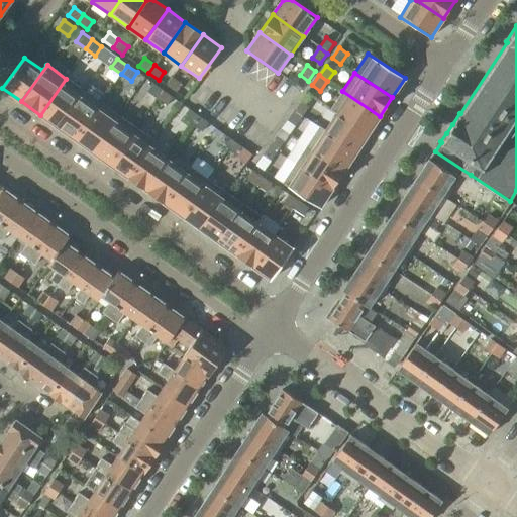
[(166,86),(176,93),(182,85),(172,78),(166,86)]
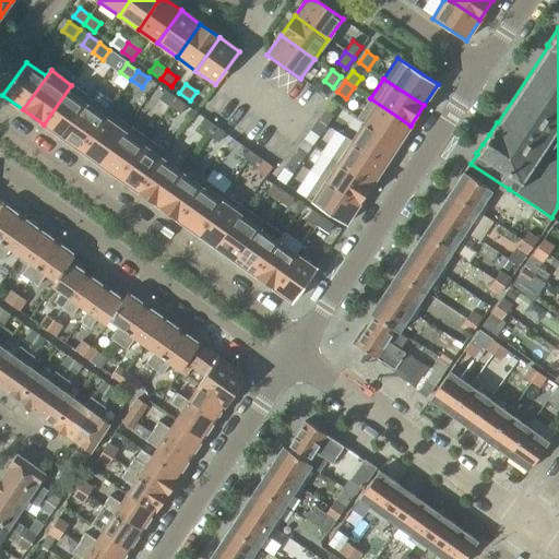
[(44,125),(62,138),(91,98),(71,85),(44,125)]
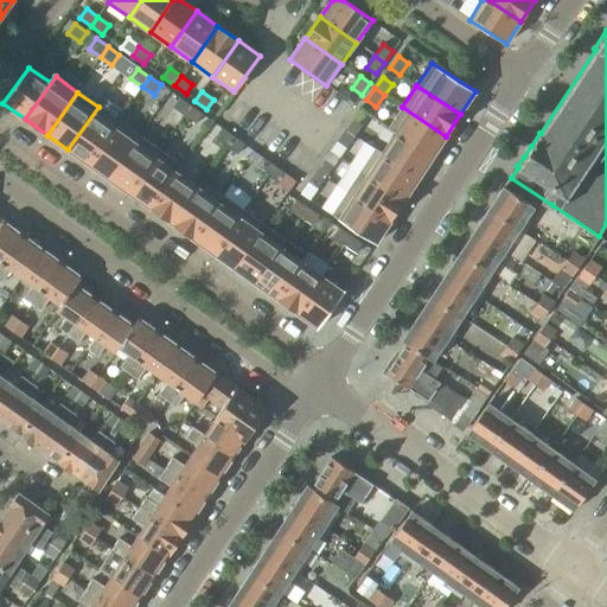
[(172,108),(184,116),(191,107),(179,98),(172,108)]
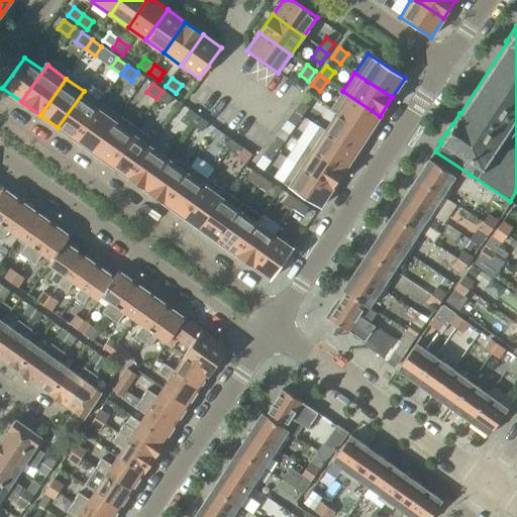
[(58,127),(76,140),(102,104),(106,97),(88,85),(84,91),(58,127)]
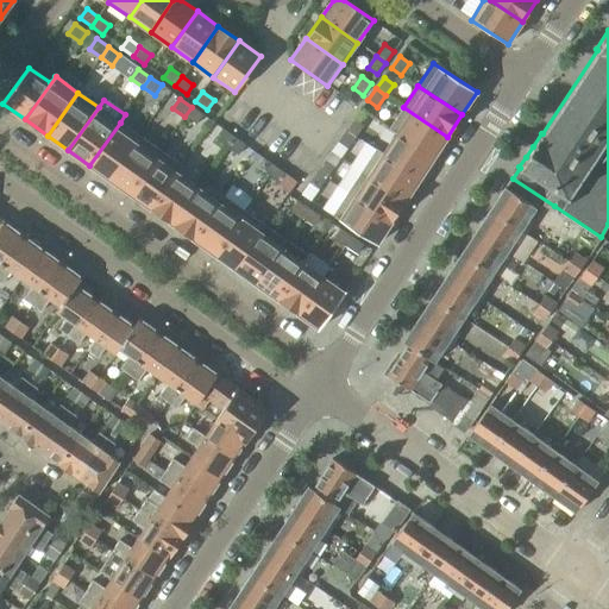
[(192,107),(184,117),(196,125),(203,115),(192,107)]
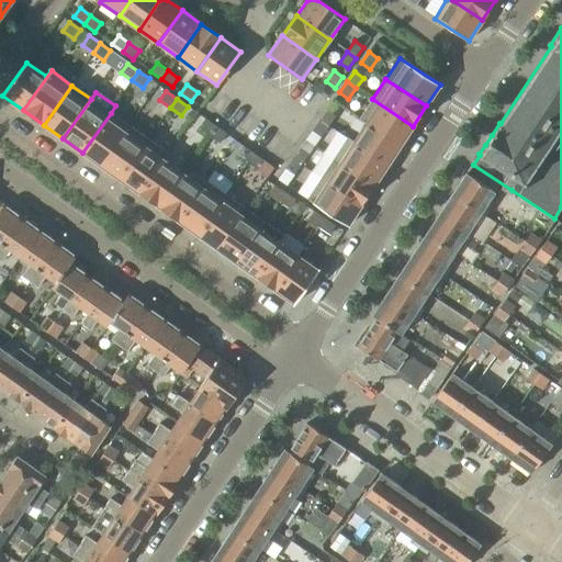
[(372,99),(359,119),(400,146),(413,126),(372,99)]
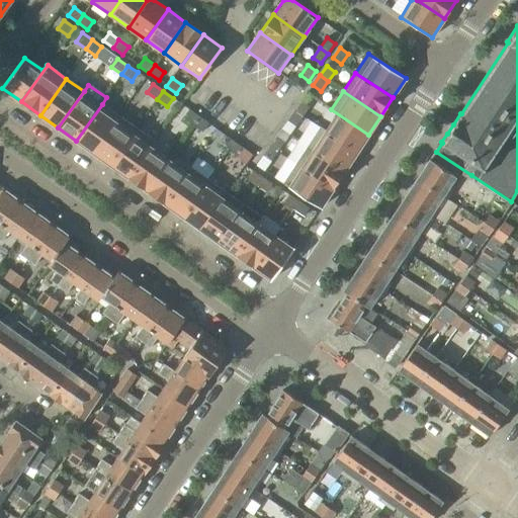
[(301,101),(294,111),(303,116),(310,107),(301,101)]
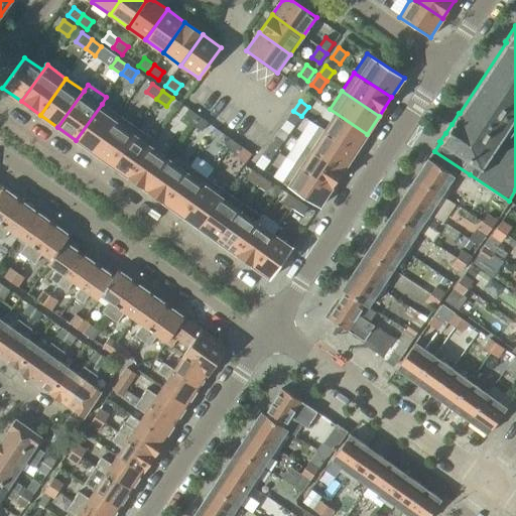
[(76,140),(93,152),(119,116),(102,104),(76,140)]
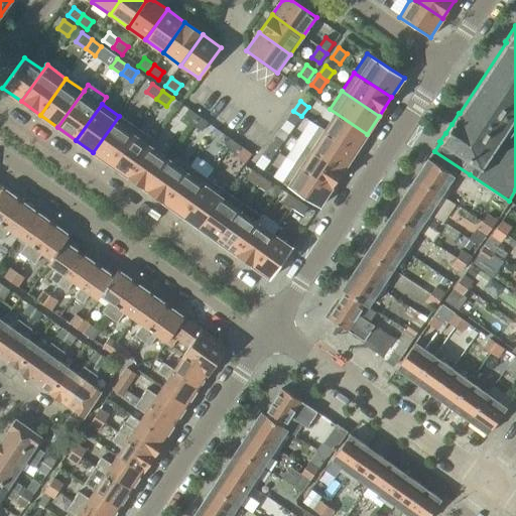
[(182,117),(192,124),(199,116),(188,109),(182,117)]
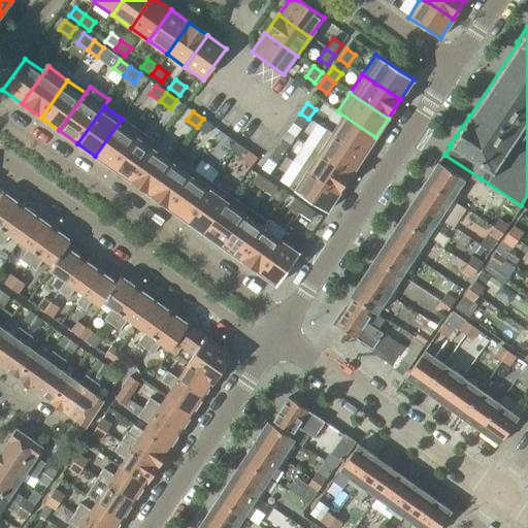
[(326,129),(326,130),(364,155),(375,137),(337,111),(337,112),(344,117),(333,134),(326,129)]
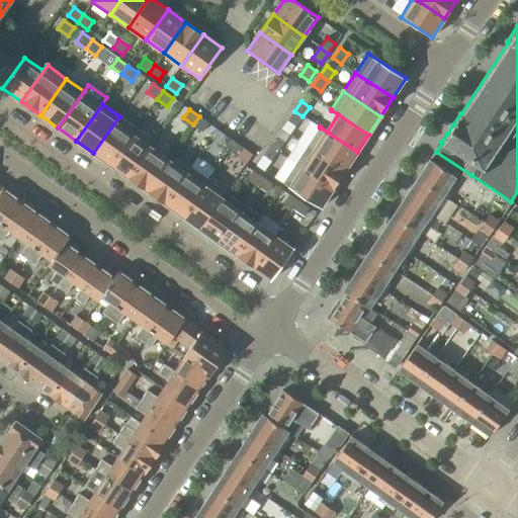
[(303,116),(294,111),(287,120),(295,126),(303,116)]
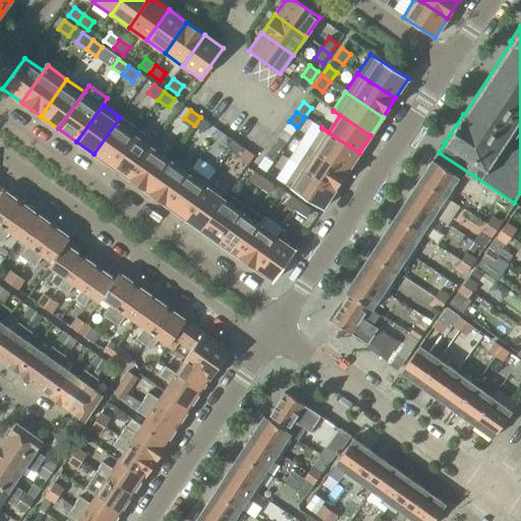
[(94,154),(112,167),(138,130),(120,117),(94,154)]
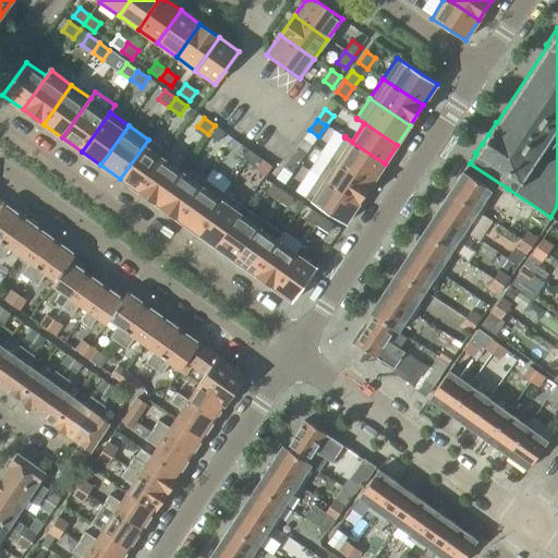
[(215,125),(208,134),(219,142),(225,133),(215,125)]
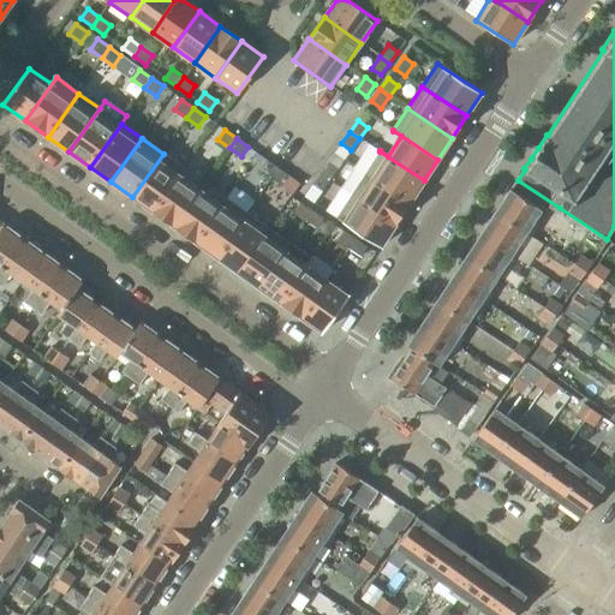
[(380,151),(365,174),(410,203),(424,180),(380,151)]
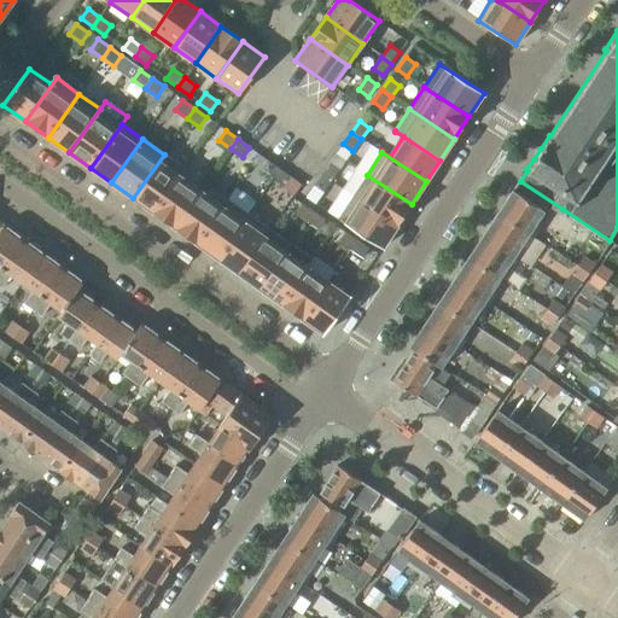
[(133,198),(155,213),(180,176),(179,176),(185,169),(164,155),(133,198)]
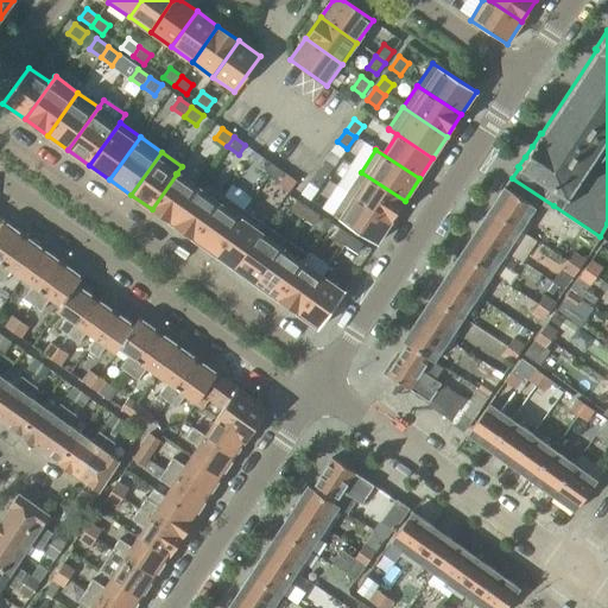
[(257,168),(268,176),(276,166),(264,158),(257,168)]
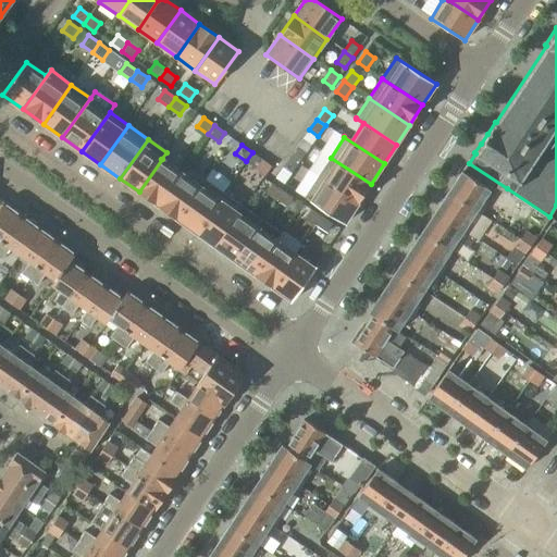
[(297,147),(289,158),(298,164),(306,153),(297,147)]
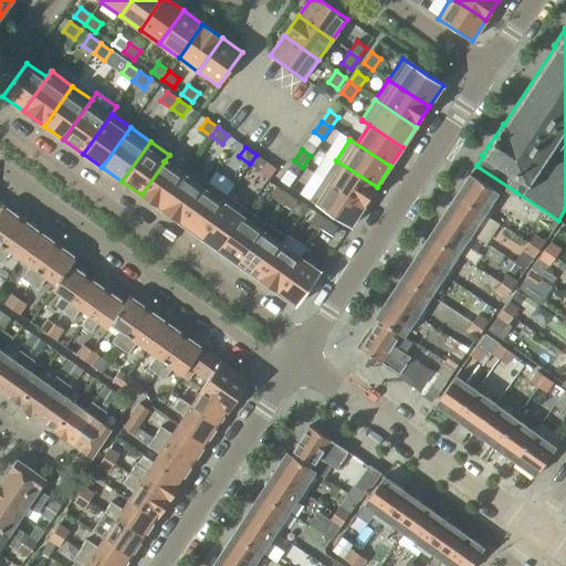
[(257,155),(250,164),(261,171),(266,163),(257,155)]
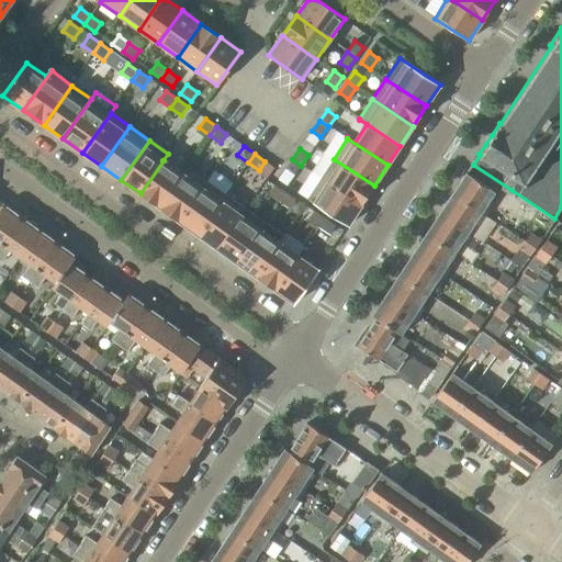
[(301,166),(292,159),(284,170),(293,176),(301,166)]
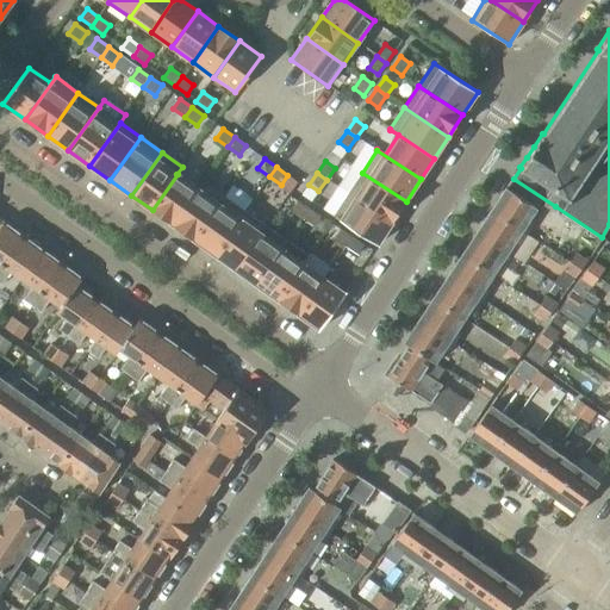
[(362,173),(348,194),(392,223),(406,201),(362,173)]
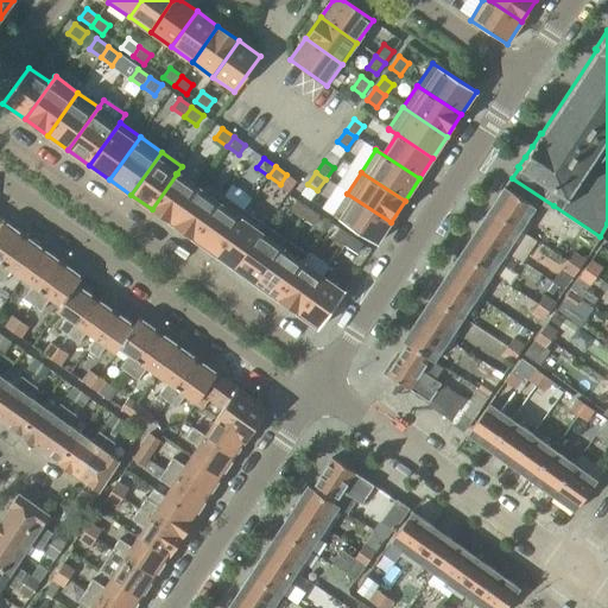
[(152,209),(172,225),(198,189),(177,173),(152,209)]
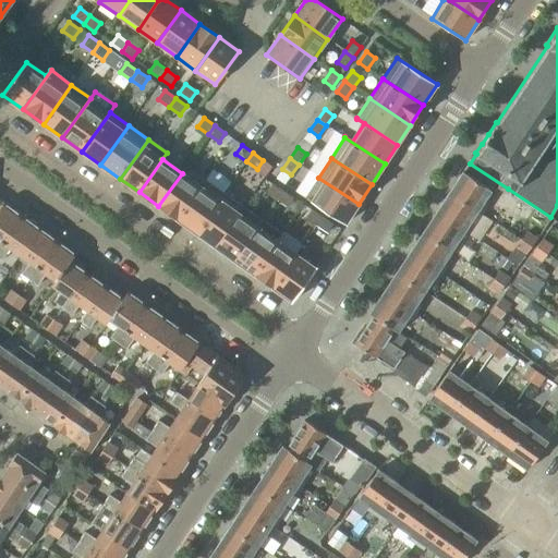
[(476,211),(481,215),(482,215),(487,206),(486,206),(483,203),(490,191),(463,173),(462,172),(449,193),(476,211)]
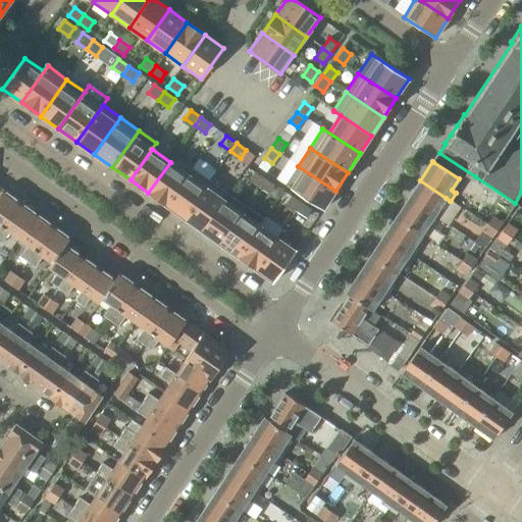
[(148,193),(166,205),(193,168),(191,167),(187,173),(170,162),(148,193)]
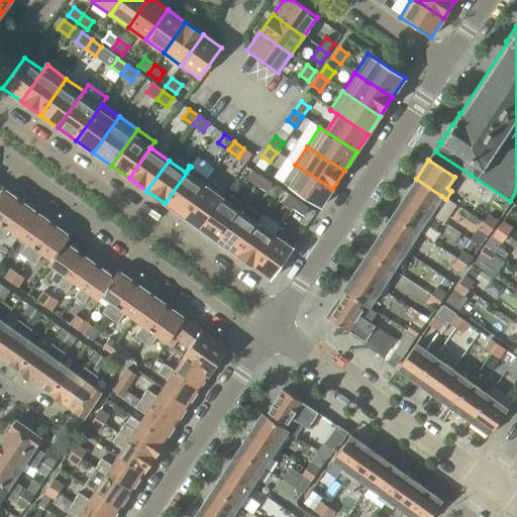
[(332,189),(295,165),(283,183),(320,208),(332,189)]
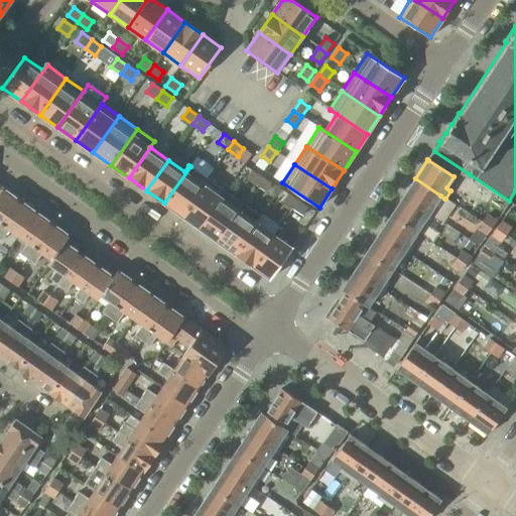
[(164,203),(181,216),(208,179),(190,166),(164,203)]
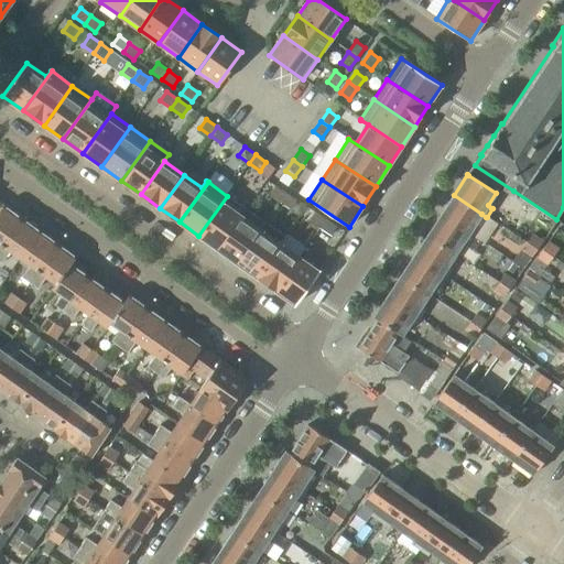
[(269,195),(280,203),(285,193),(274,186),(269,195)]
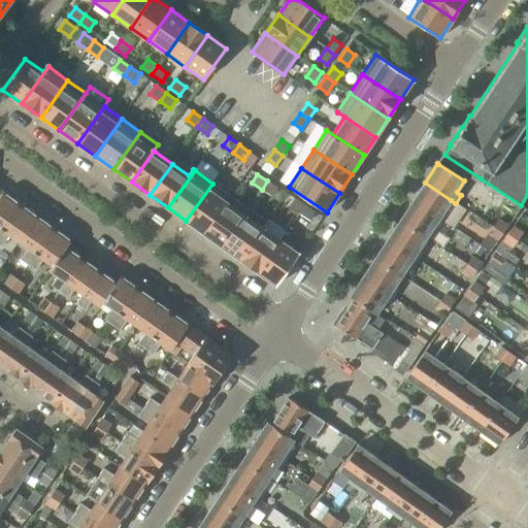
[(267,180),(262,190),(272,196),(277,188),(267,180)]
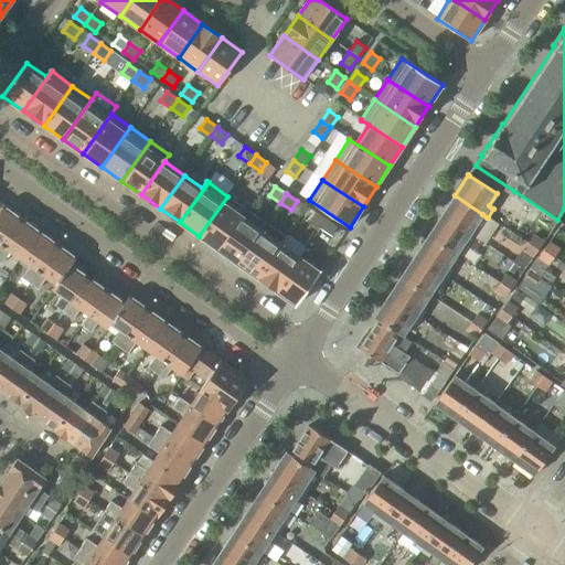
[(455,195),(441,215),(473,236),(479,228),(476,226),(482,214),(455,195)]
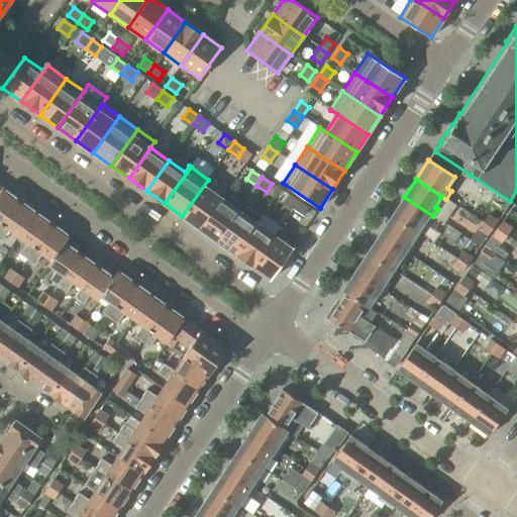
[(200,228),(221,198),(225,192),(208,180),(182,216),(200,228)]
